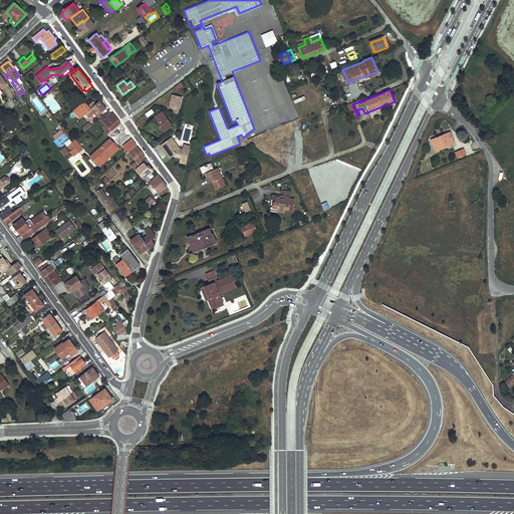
[(178,114),(183,97),(172,94),(169,108),(174,109),(173,113),(178,114)]
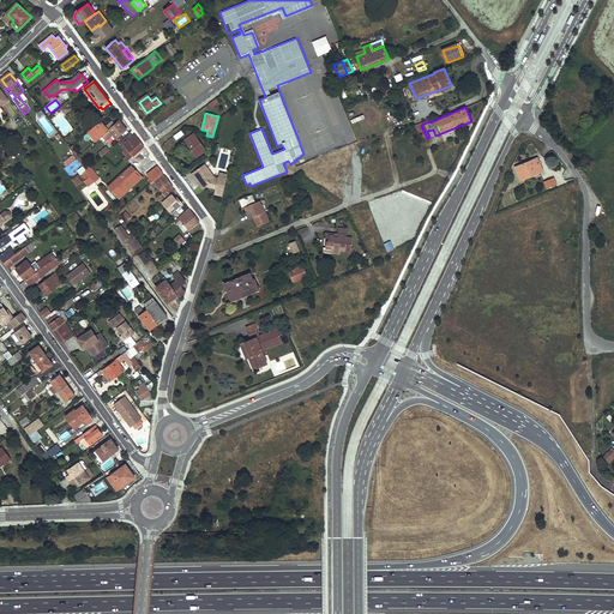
[(107,130),(108,131),(114,125),(112,121),(104,126),(101,121),(90,131),(97,139),(102,136),(103,136),(102,134),(107,130)]
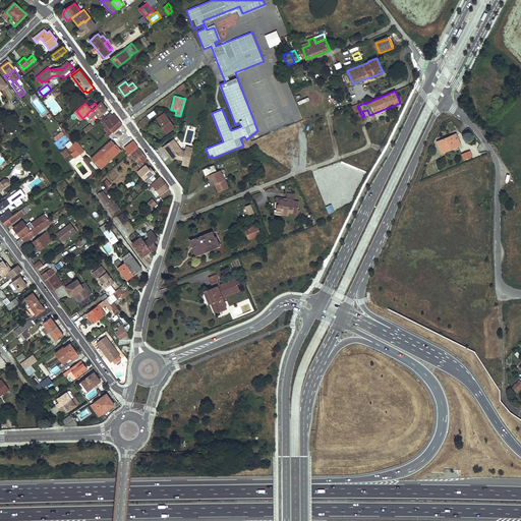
[(97,106),(92,111),(88,115),(87,115),(90,118),(95,114),(98,117),(107,110),(101,103),(97,106)]
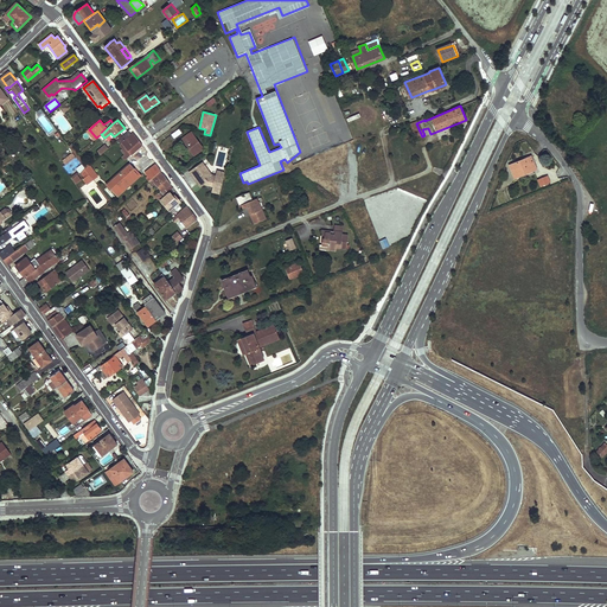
[(411,125),(417,138),(422,136),(416,123),(411,125)]
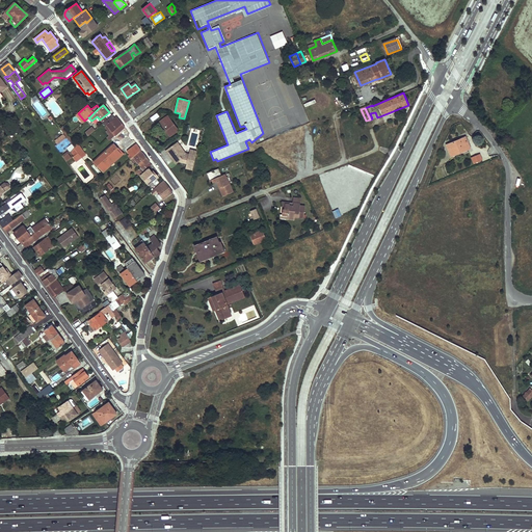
[(152,121),(159,116),(157,112),(150,117),(152,121)]
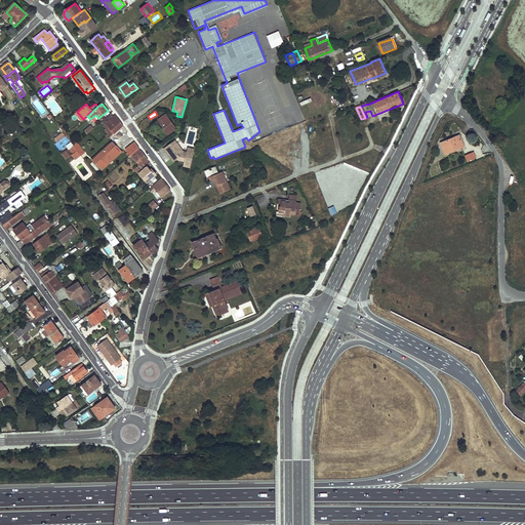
[(104,119),(106,123),(114,117),(111,113),(104,119)]
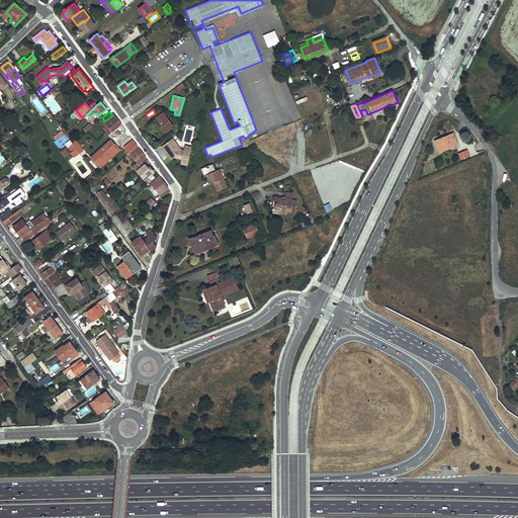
[(155,119),(165,133),(173,126),(163,113),(155,119)]
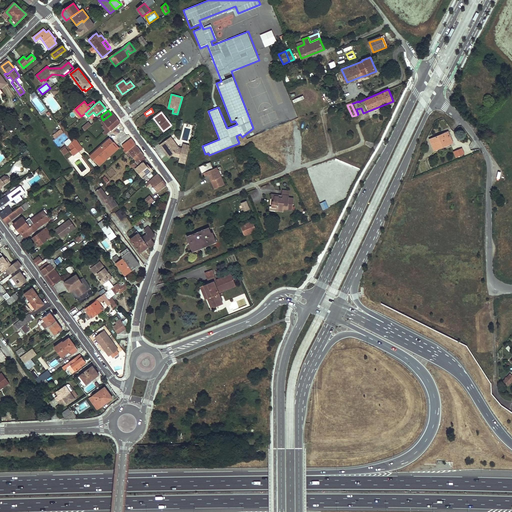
[(103,120),(110,129),(119,122),(113,113),(111,114),(103,120)]
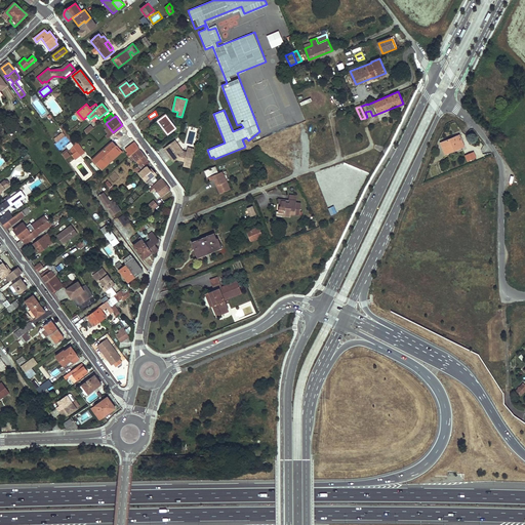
[(111,133),(113,132),(106,123),(104,124),(111,133)]
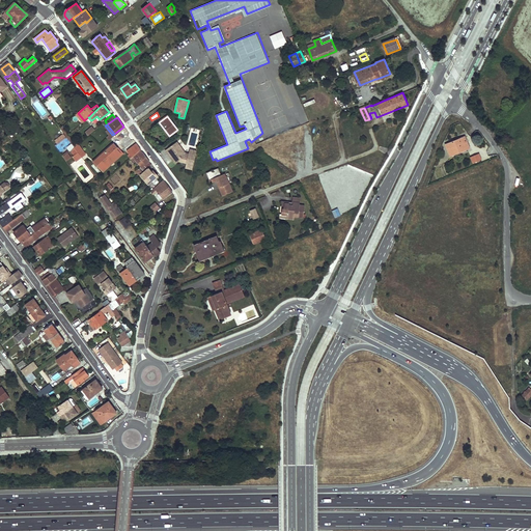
[(92,126),(86,132),(89,134),(95,129),(92,126)]
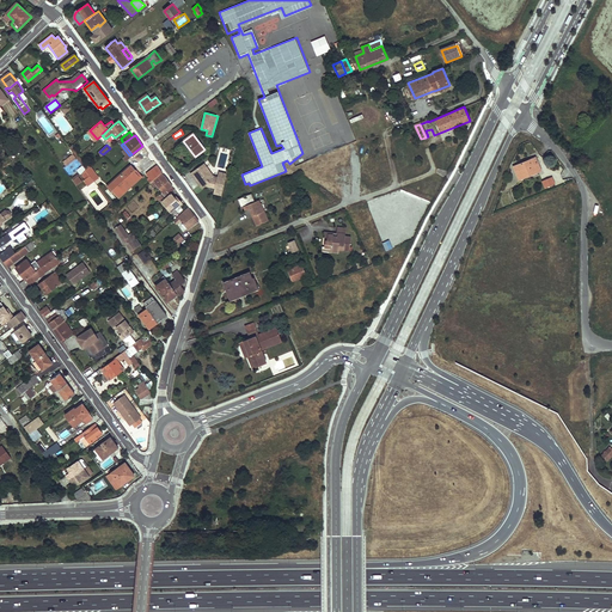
[(78,157),(86,169),(89,167),(80,154),(78,157)]
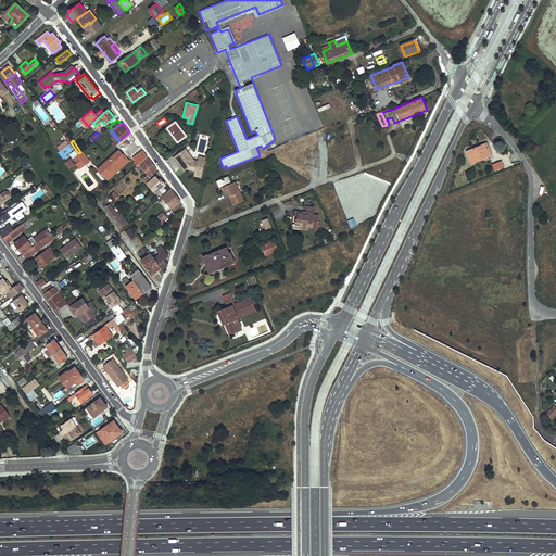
[(468,152),(474,164),(482,160),(483,162),(491,159),(490,156),(487,150),(489,149),(487,143),(468,152)]
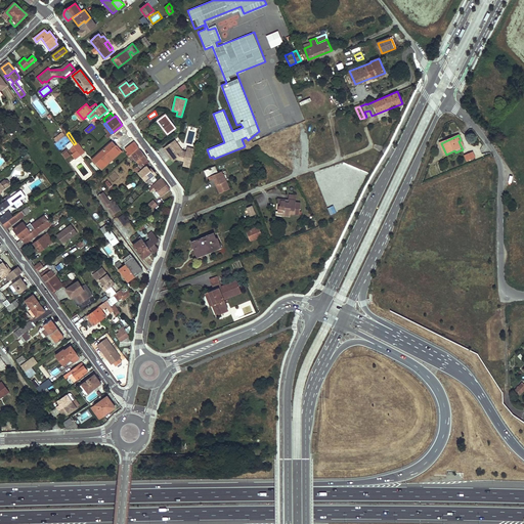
[(169,155),(171,154),(175,160),(180,157),(181,155),(186,156),(185,160),(184,164),(190,166),(195,147),(189,145),(187,150),(183,149),(182,149),(175,139),(164,148),(169,155)]
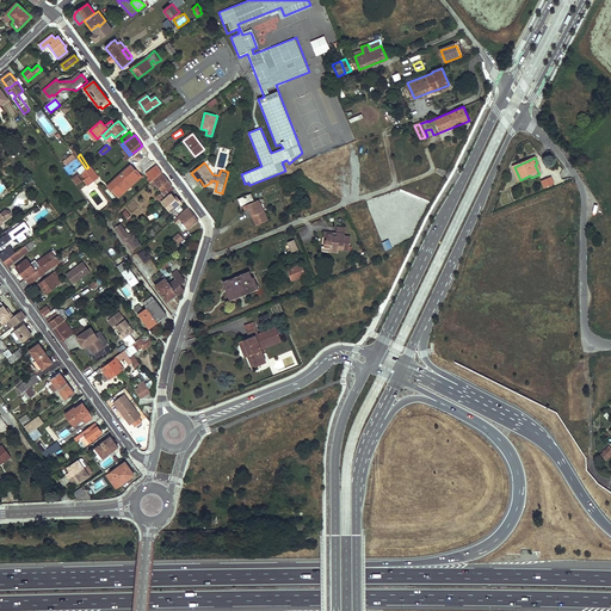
[(86,168),(91,174),(90,176),(85,178),(84,179),(88,185),(99,177),(91,165),(88,167),(86,168)]
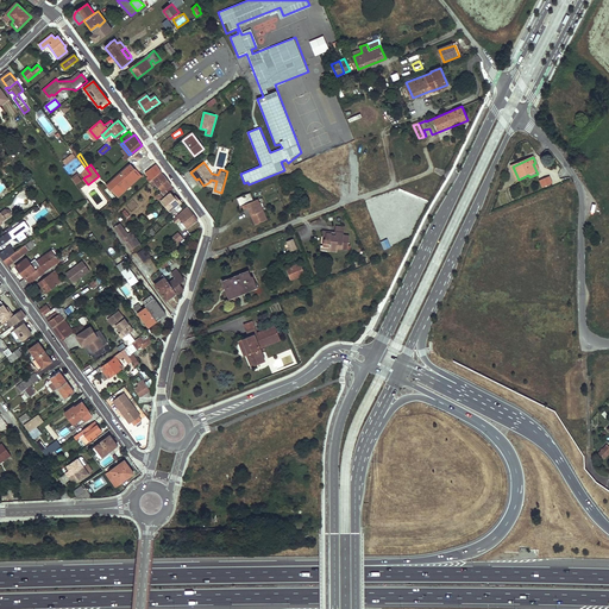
[(107,184),(117,195),(126,187),(125,186),(137,174),(129,164),(107,184)]
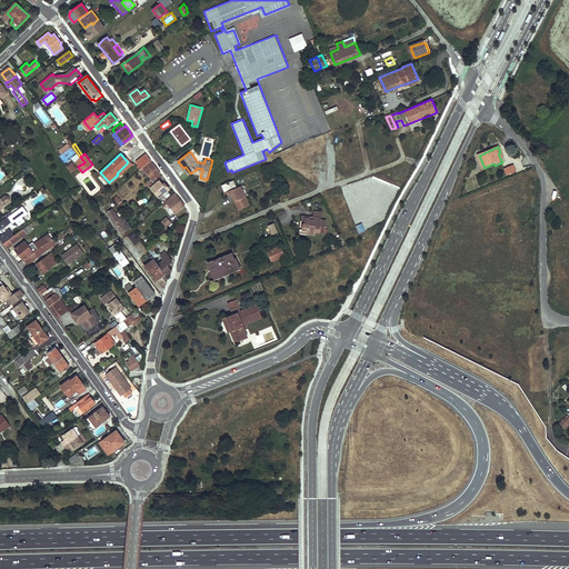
[(139,168),(140,169),(142,168),(150,160),(151,160),(146,153),(137,161),(140,167),(139,168)]
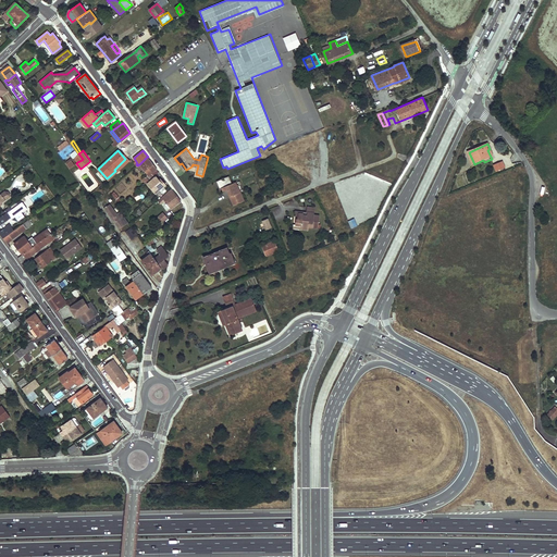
[(146,172),(148,175),(157,170),(147,157),(139,164),(140,166),(139,169),(144,173),(146,172)]
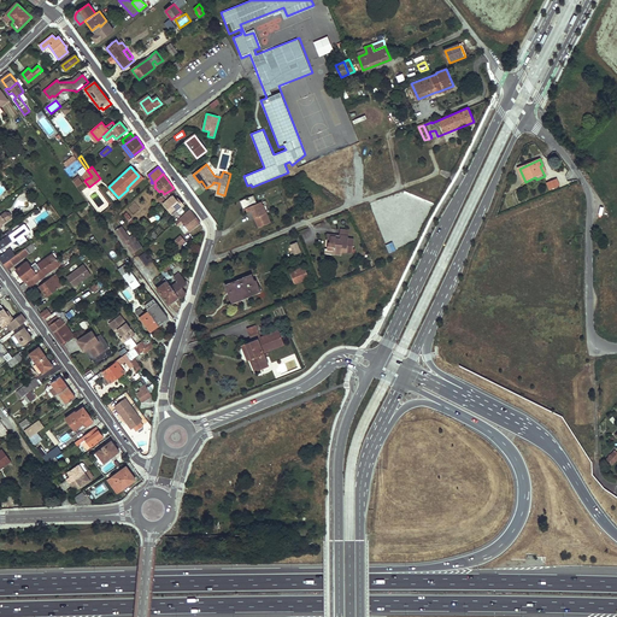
[(127,188),(128,189),(141,177),(139,176),(127,188)]
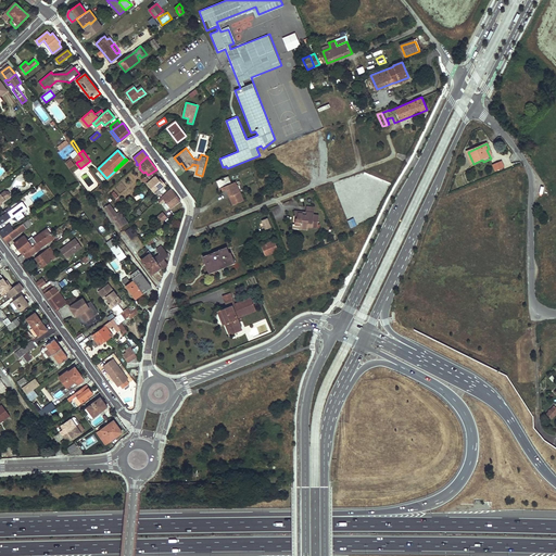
[(492,164),(494,171),(504,167),(502,161),(492,164)]
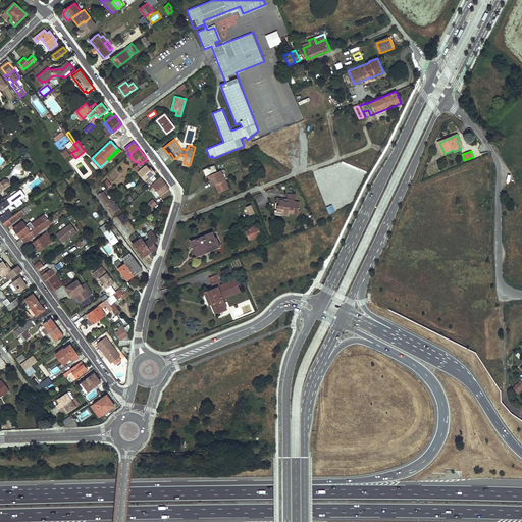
[(139,164),(137,166),(140,169),(149,161),(147,159),(139,164)]
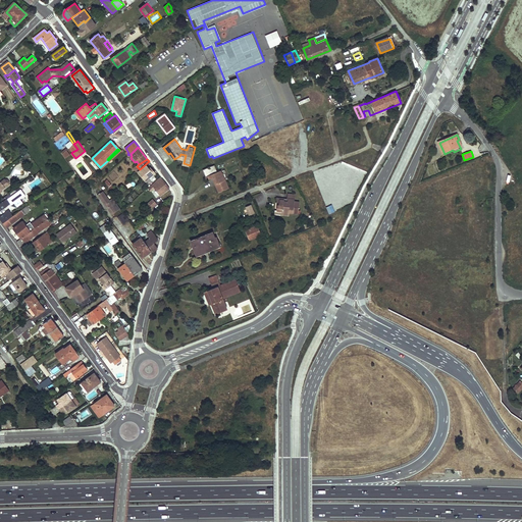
[(138,172),(146,181),(155,173),(147,164),(138,172)]
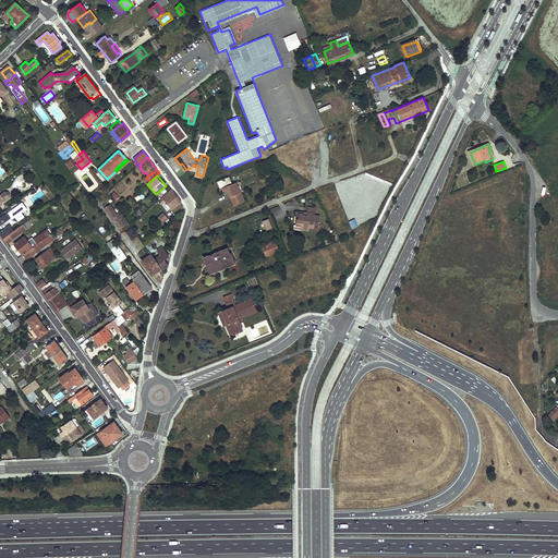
[(237,182),(232,183),(230,177),(217,181),(221,191),(225,190),(223,187),(227,186),(228,189),(234,205),(245,201),(241,192),(240,192),(237,182)]
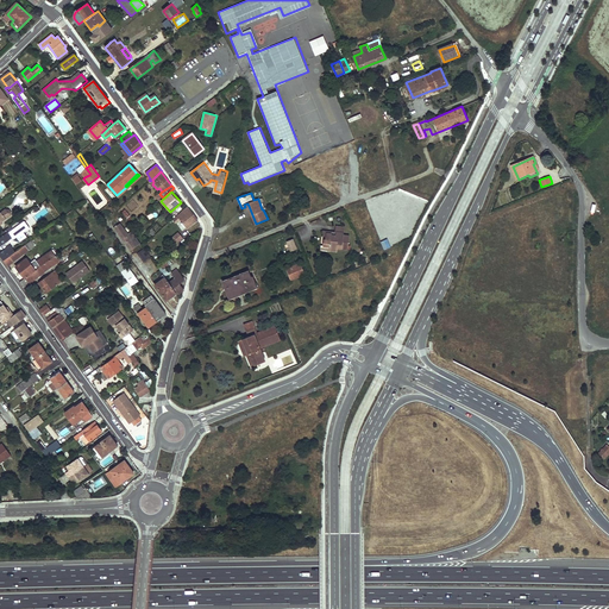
[(180,218),(187,227),(198,220),(187,206),(183,209),(186,213),(180,218)]
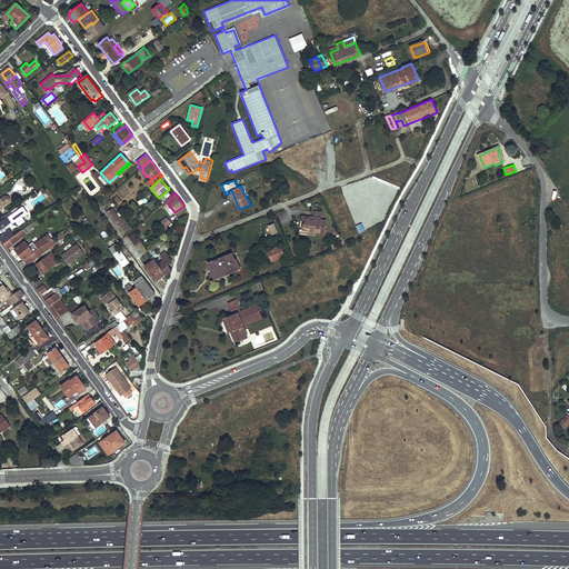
[(115,198),(121,206),(125,202),(118,195),(115,198)]
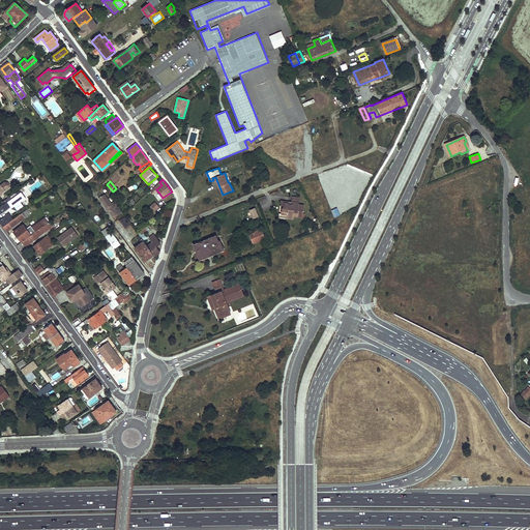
[(4,182),(1,184),(0,183),(0,196),(3,194),(2,194),(9,187),(10,185),(7,182),(4,182)]
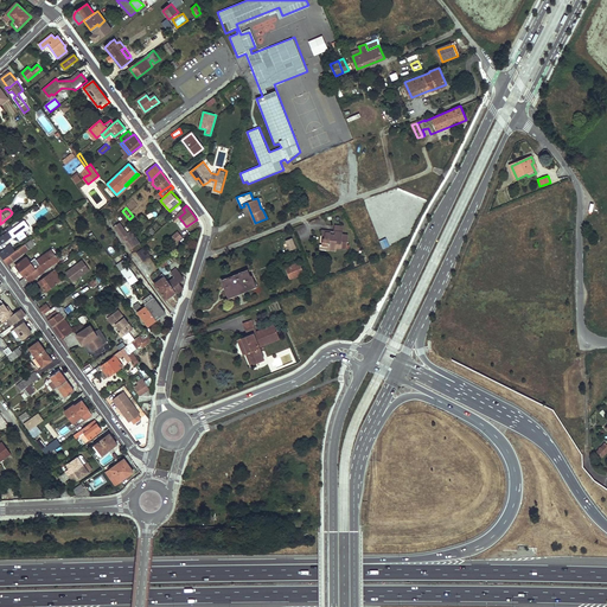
[(0,243),(12,236),(13,237),(17,235),(20,240),(27,235),(24,230),(30,225),(26,219),(10,231),(6,229),(0,232),(0,243)]
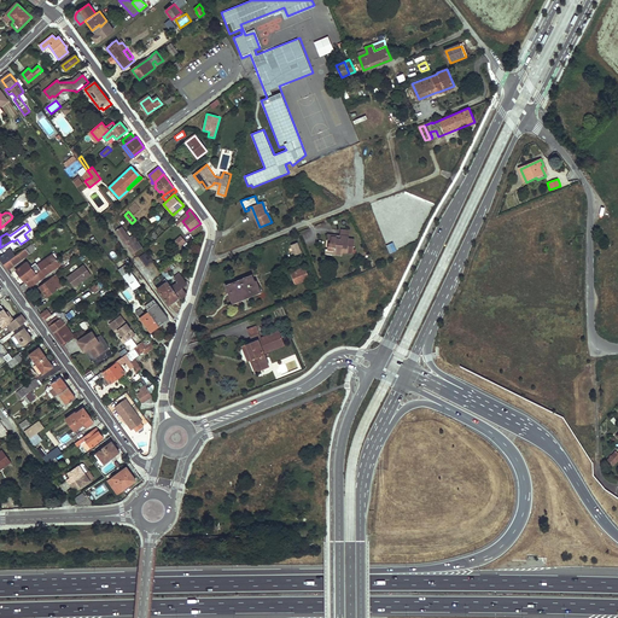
[(133,255),(143,248),(133,235),(129,238),(121,227),(116,232),(120,238),(121,237),(126,242),(124,243),(133,255)]
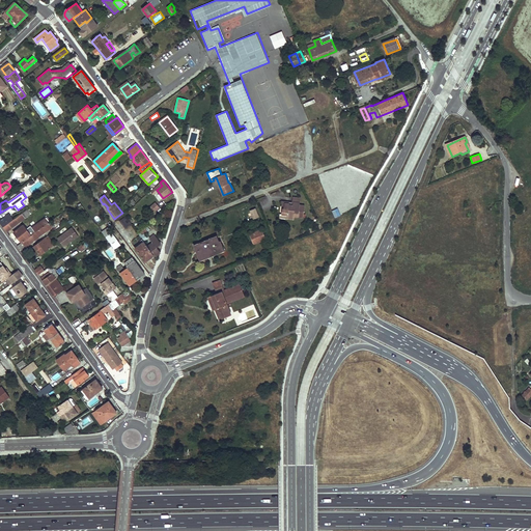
[(288,215),(287,218),(295,219),(295,217),(295,216),(299,216),(299,217),(304,218),(306,206),(300,205),(301,199),(294,198),(292,202),(294,202),(294,204),(290,204),(290,203),(285,202),(285,205),(284,208),(283,208),(282,214),(288,215)]
